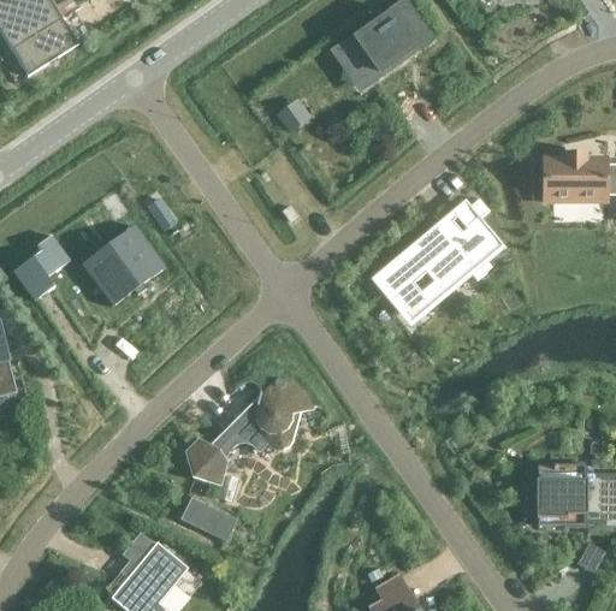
[(0,0),(0,30),(28,75),(78,42),(52,0),(0,0)]
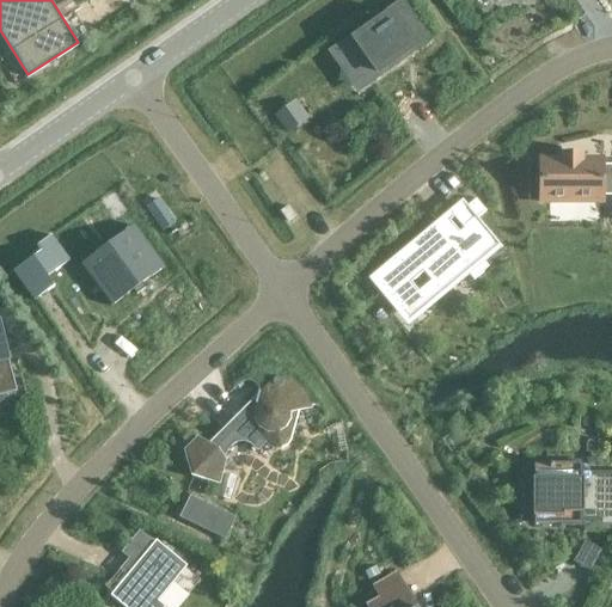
[(401,1),(343,42),(367,77),(426,36),(401,1)]
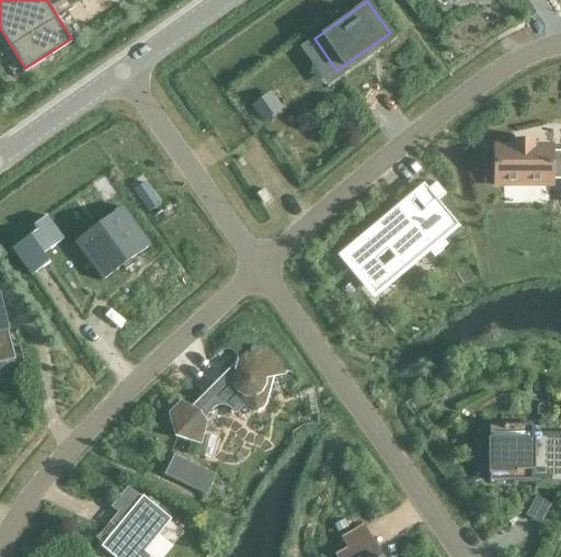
[(268,91),(254,102),(265,116),(279,106),(268,91)]
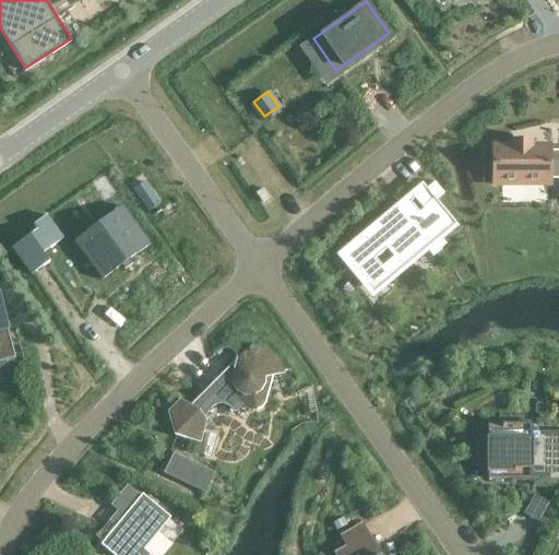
[(550,181),(550,174),(558,174),(558,148),(550,149),(550,142),(531,142),(531,138),(513,138),(513,142),(494,142),(494,181),(550,181)]
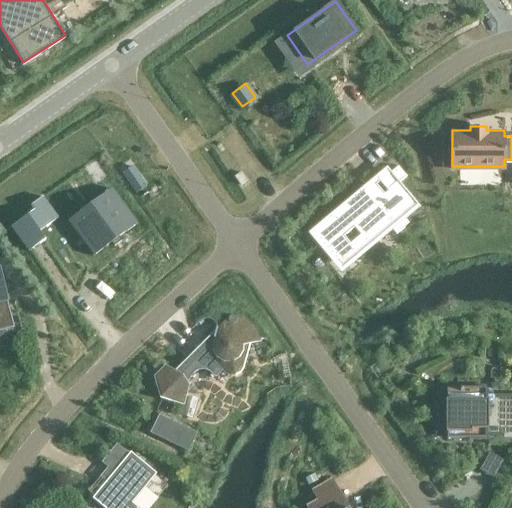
[(132,163),(122,170),(136,190),(146,183),(132,163)]
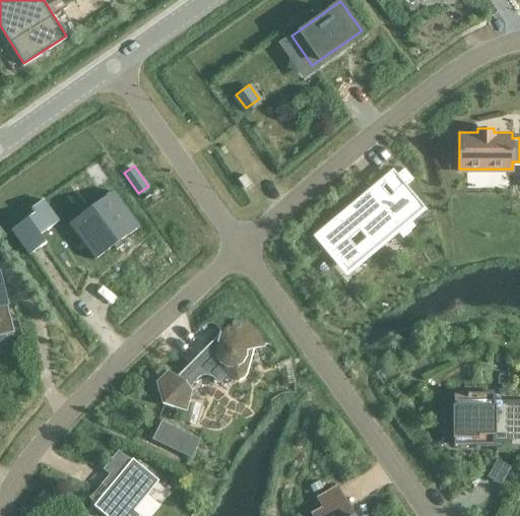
[(373,242),(393,223),(403,236),(411,229),(411,228),(415,224),(411,219),(407,214),(410,211),(427,207),(421,201),(421,202),(405,183),(413,177),(405,167),(387,182),(394,191),(386,198),(374,184),(345,208),(348,212),(324,233),(320,229),(314,234),(321,237),(324,235),(342,257),(356,245),(350,238),(361,229),(367,236),(368,236),(373,242)]
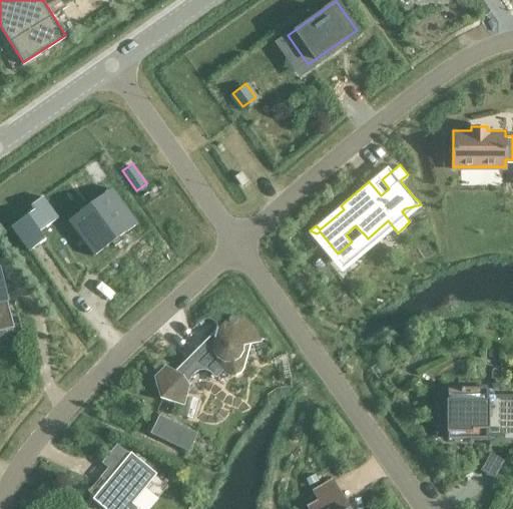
[(69,218),(93,252),(137,221),(113,187),(69,218)]
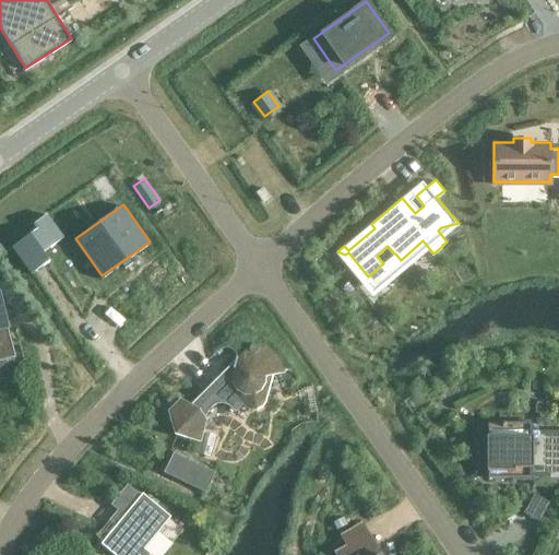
[(39,254),(56,244),(42,220),(24,231),(39,254)]
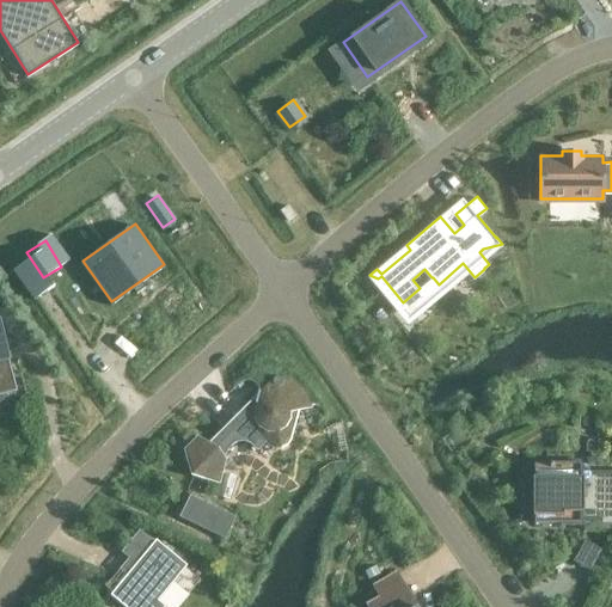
[(42,295),(25,265),(8,275),(25,305),(42,295)]
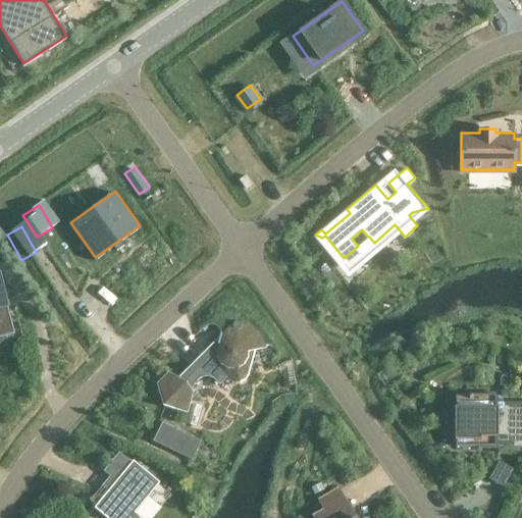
[(0,337),(14,332),(0,276),(0,337)]
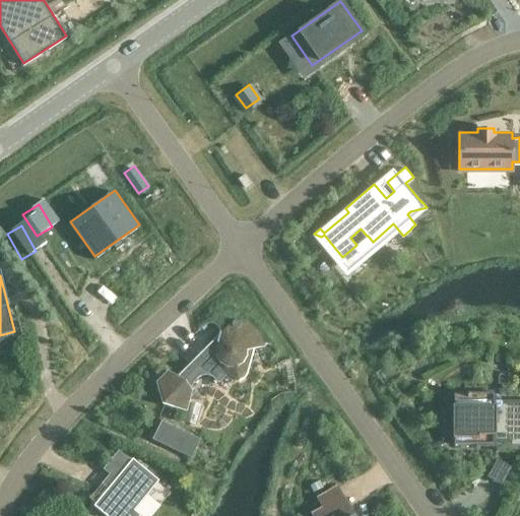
[(170,372),(157,384),(164,403),(184,408),(187,395),(189,390),(191,386),(194,382),(197,378),(199,376),(202,375),(205,374),(208,375),(211,376),(214,378),(217,381),(225,374),(229,377),(234,380),(239,380),(244,377),(246,373),(248,361),(246,349),(265,344),(261,335),(255,328),(248,322),(240,319),(234,318),(217,334),(213,351),(203,348),(176,376),(170,372)]
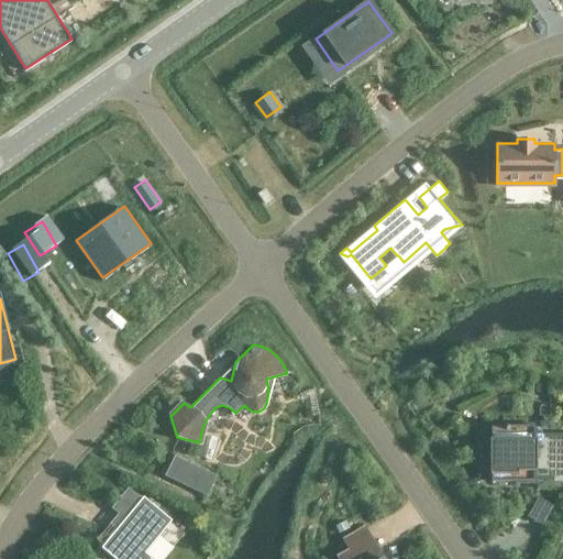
[(542,403),(540,406),(540,414),(549,414),(549,403),(542,403)]
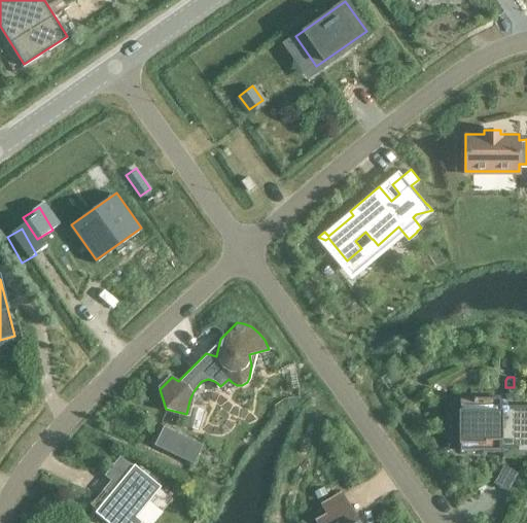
[(526,404),(500,404),(500,396),(471,396),(460,396),(460,409),(458,409),(458,442),(460,442),(460,448),(492,448),(492,450),(526,450),(526,404)]
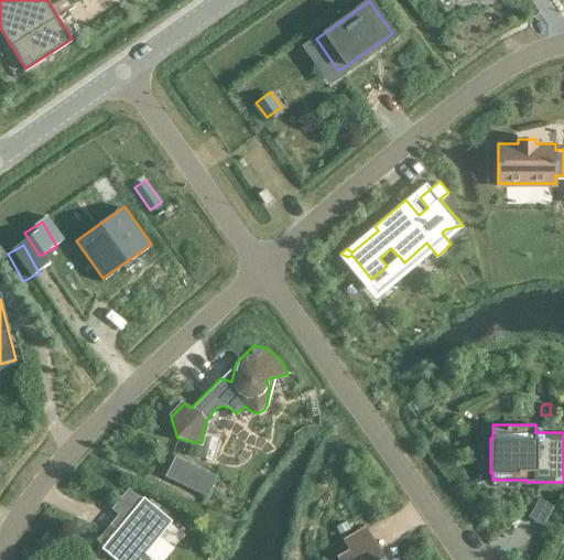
[(205,470),(175,455),(166,475),(196,488),(205,470)]
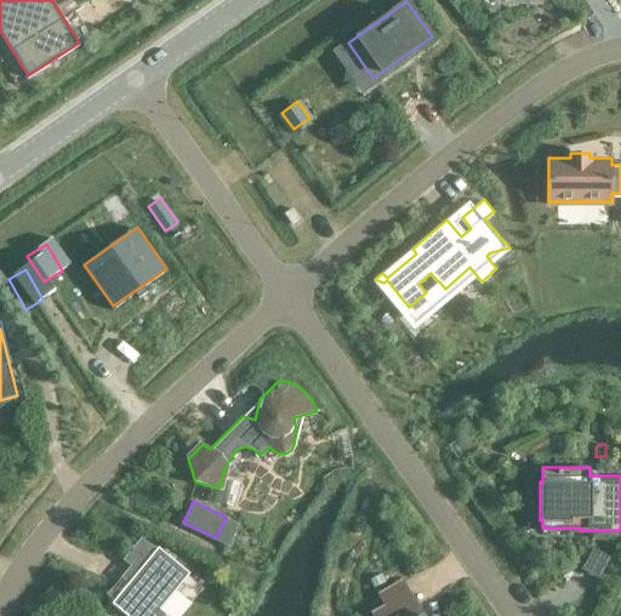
[(189,571),(158,546),(112,602),(130,615),(164,615),(167,612),(160,606),(189,571)]
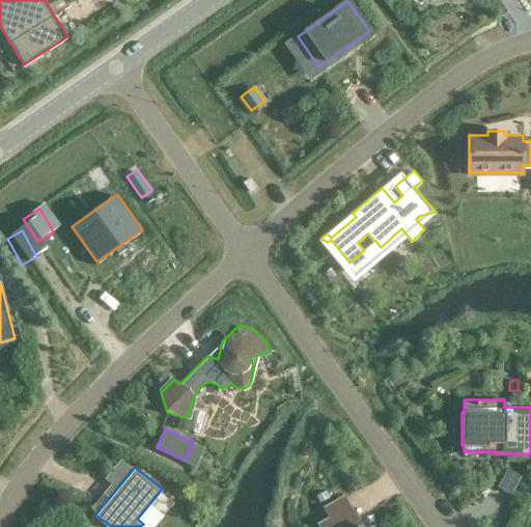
[(500,484),(513,492),(522,476),(508,469),(500,484)]
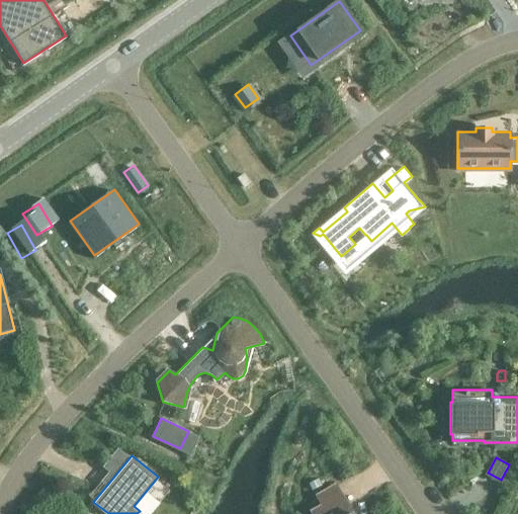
[(318,478),(310,482),(313,488),(321,484),(318,478)]
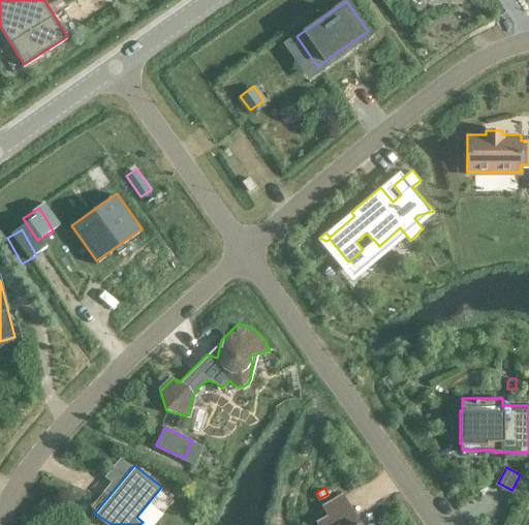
[(361,524),(348,503),(317,521),(319,524),(361,524)]
